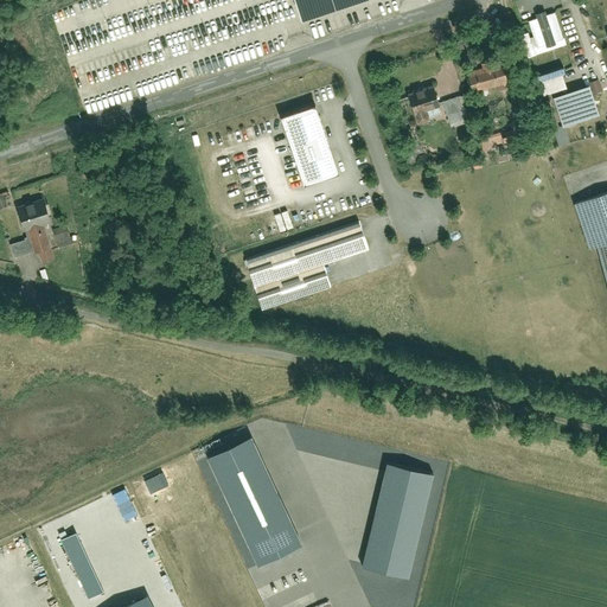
[(296,0),(304,19),(359,0),(296,0)]
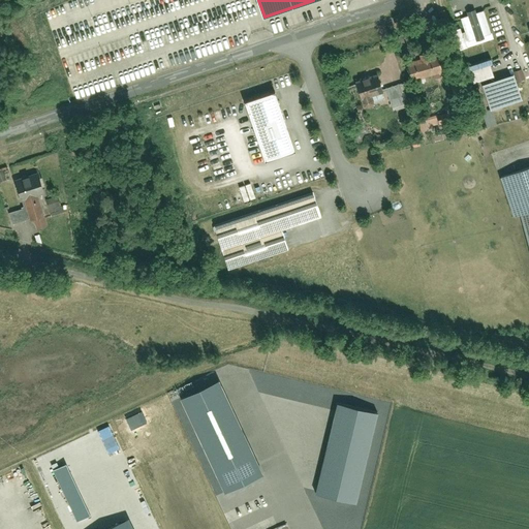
[(484,12),(460,21),(467,43),(491,36),(484,12)]
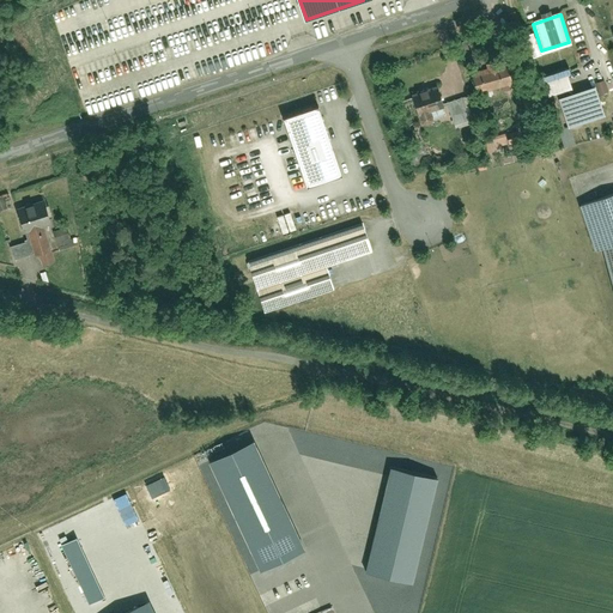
[(472,74),(479,92),(511,82),(505,64),(472,74)]
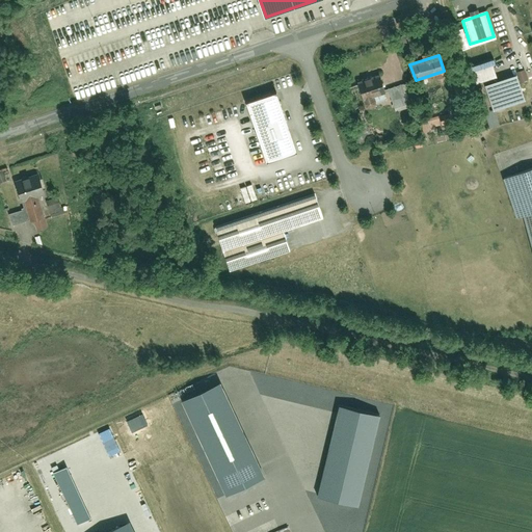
[(479,81),(501,76),(497,60),(476,65),(479,81)]
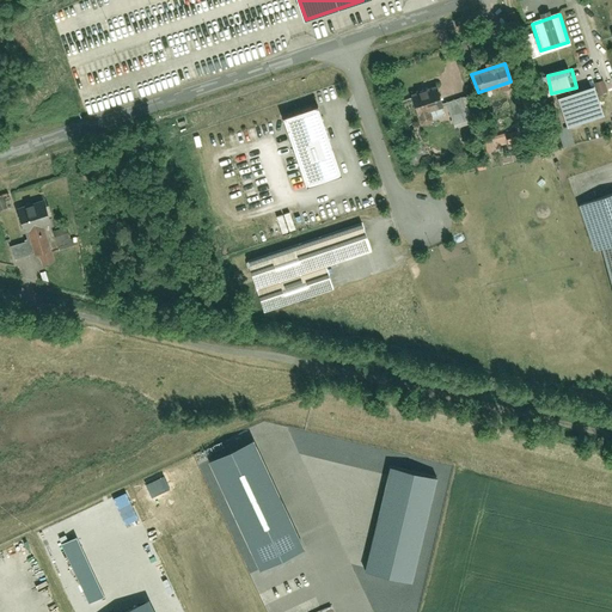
[(601,85),(564,96),(573,126),(611,115),(601,85)]
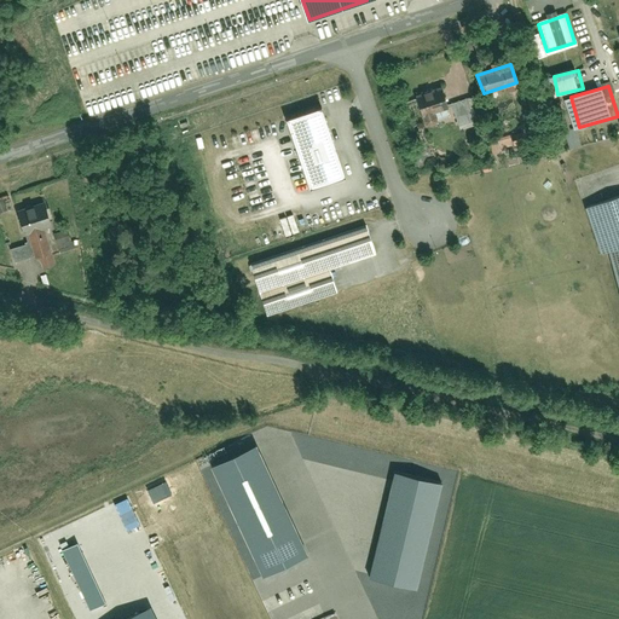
[(443,87),(416,96),(424,123),(435,120),(434,113),(449,108),(443,87)]
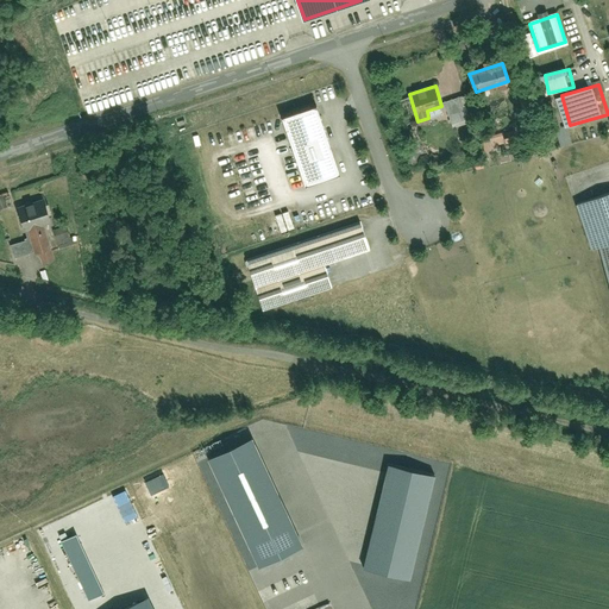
[(318,107),(282,119),(305,188),(341,176),(318,107)]
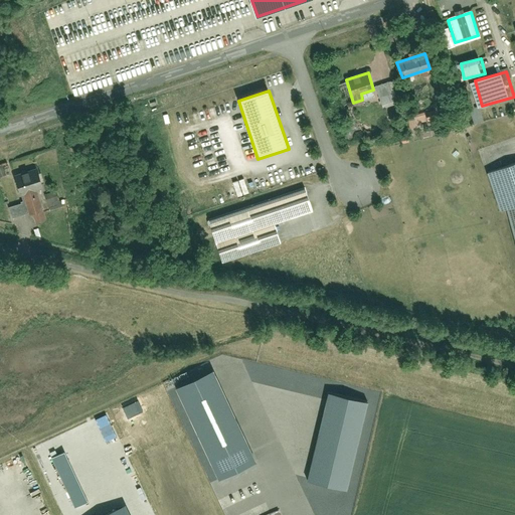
[(498,217),(508,214),(514,235),(514,160),(483,172),(498,217)]
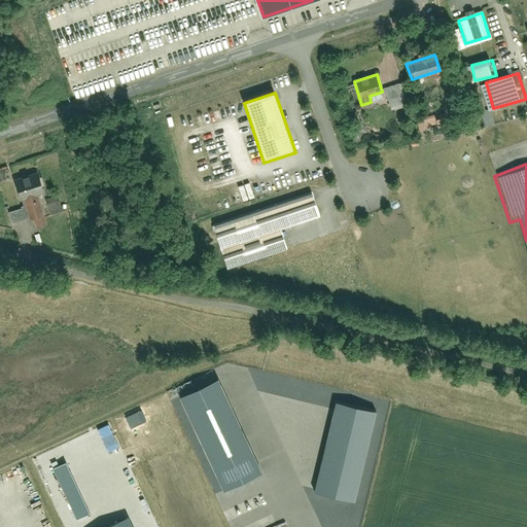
[(41,167),(9,176),(16,201),(22,199),(28,220),(33,218),(36,227),(46,224),(38,195),(48,191),(41,167)]
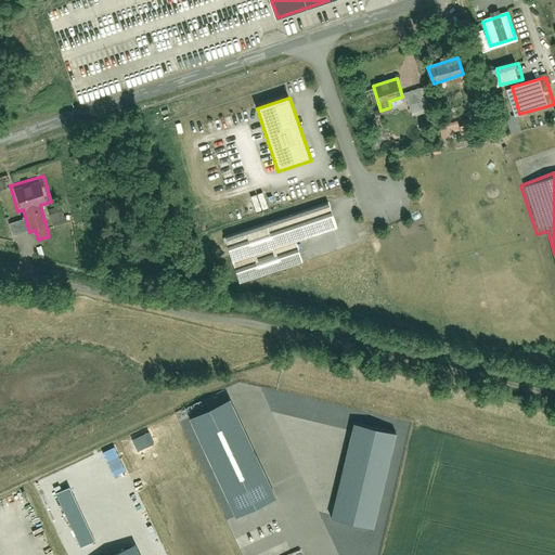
[(268,192),(255,195),(258,210),(271,207),(268,192)]
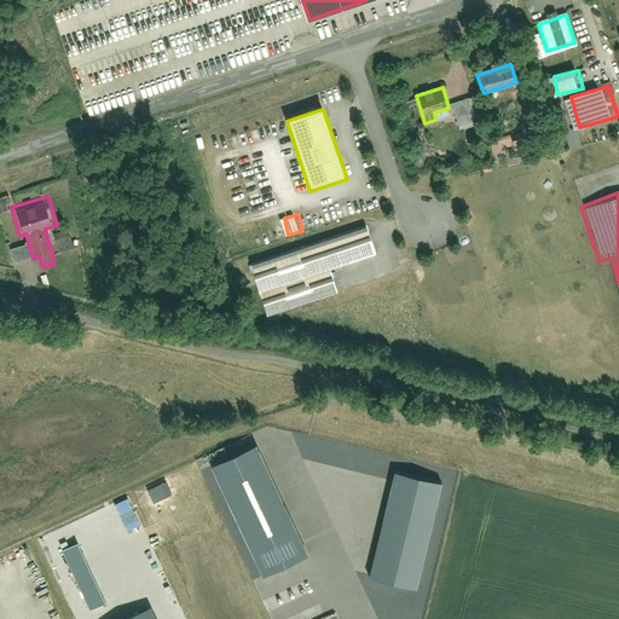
[(368,224),(249,265),(268,317),(339,293),(333,273),(380,256),(368,224)]
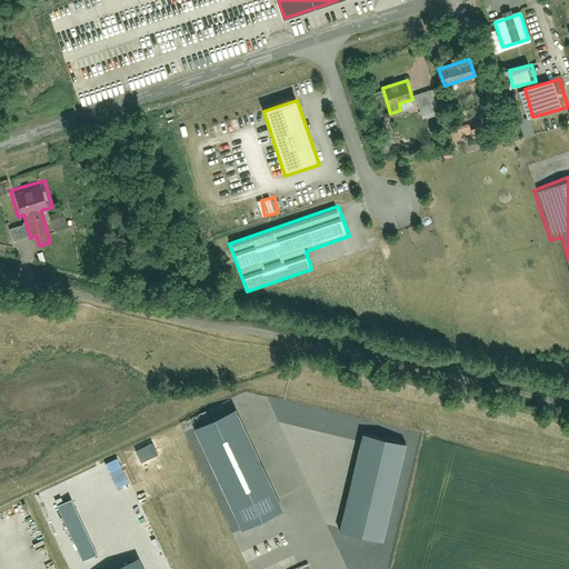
[(61,210),(48,213),(53,233),(67,229),(61,210)]
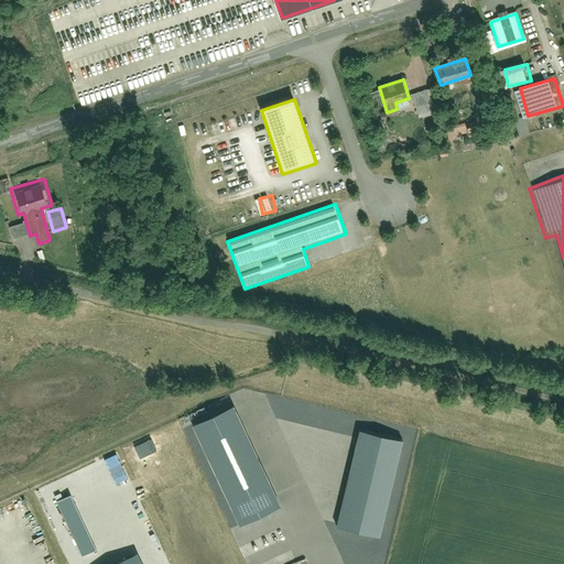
[(21,220),(8,225),(12,238),(25,234),(21,220)]
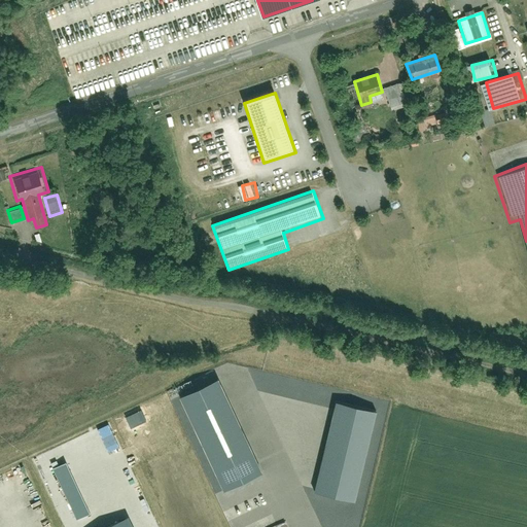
[(220,374),(179,393),(224,488),(266,468),(220,374)]
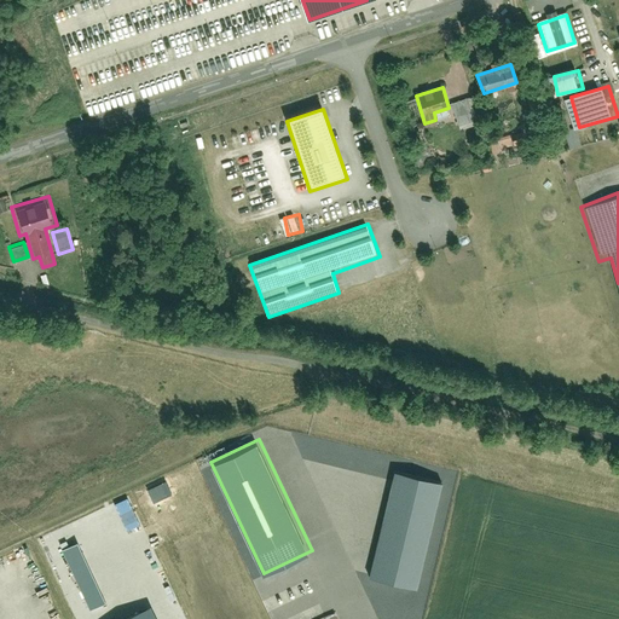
[(444,484),(395,472),(368,580),(416,594),(444,484)]
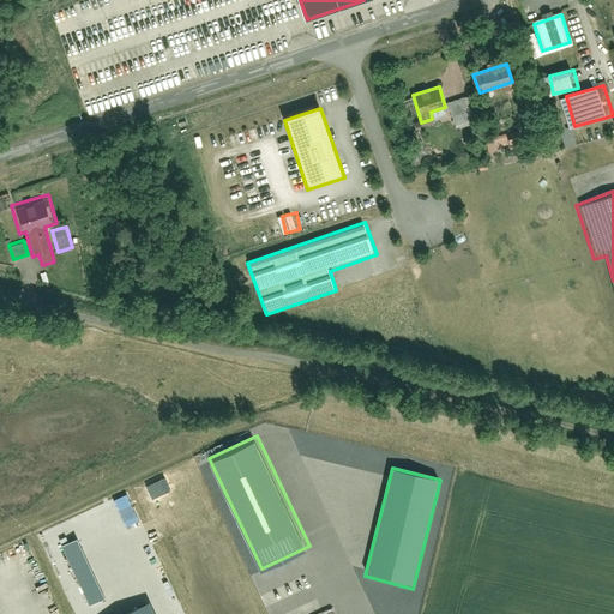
[(66,543),(94,605),(112,596),(84,535),(66,543)]
